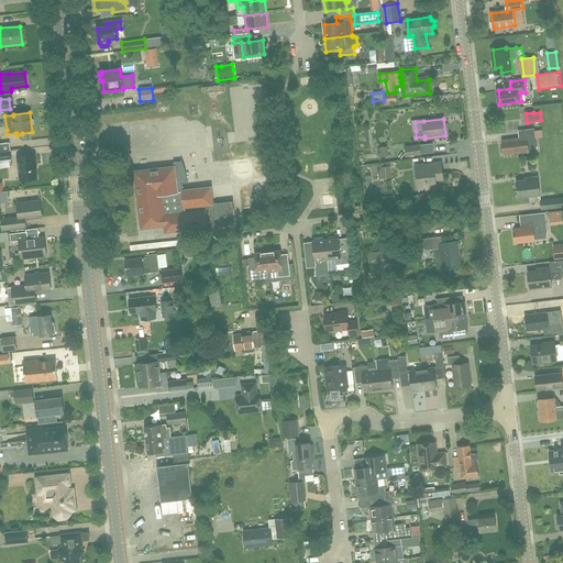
[(503,140),(505,154),(538,150),(534,128),(519,130),(520,138),(503,140)]
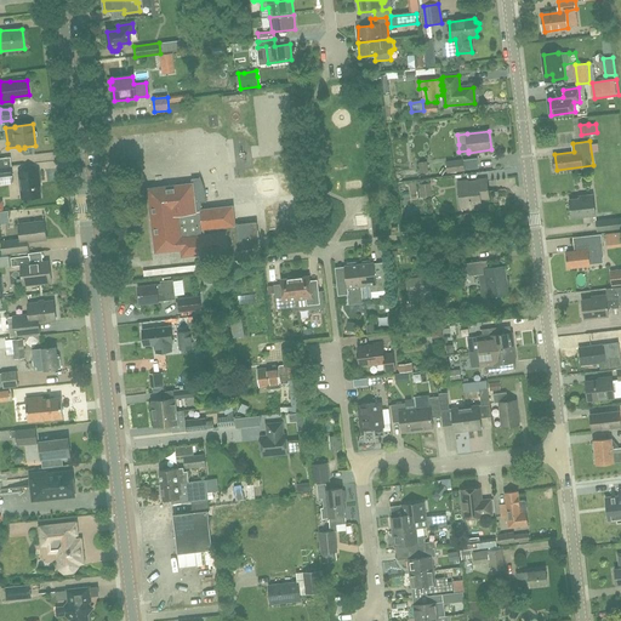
[(448,174),(465,171),(463,159),(446,161),(448,174)]
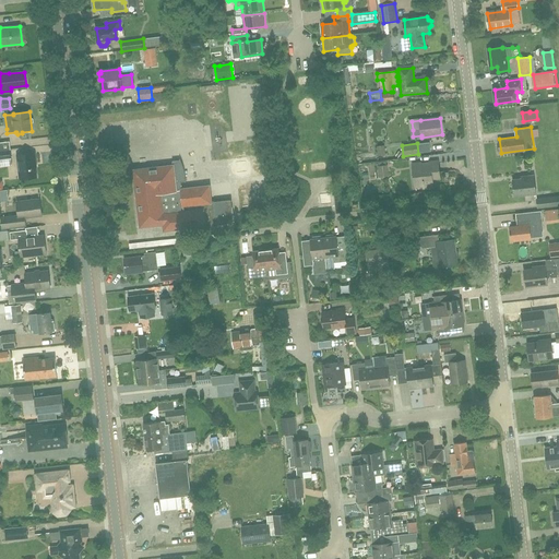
[(0,166),(13,165),(11,150),(0,150),(0,166)]
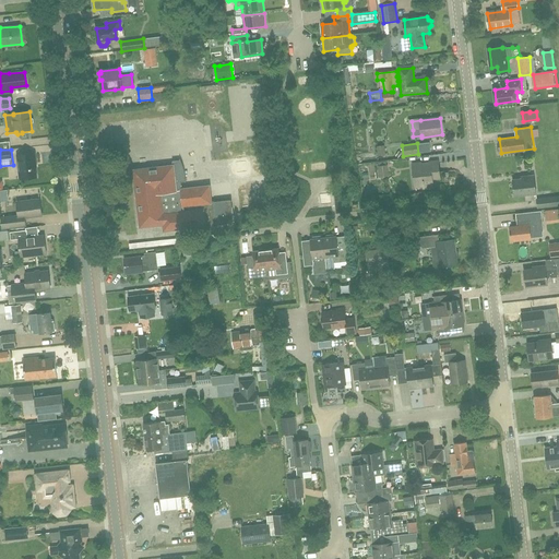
[(21,179),(36,177),(35,163),(36,163),(35,153),(18,155),(21,179)]
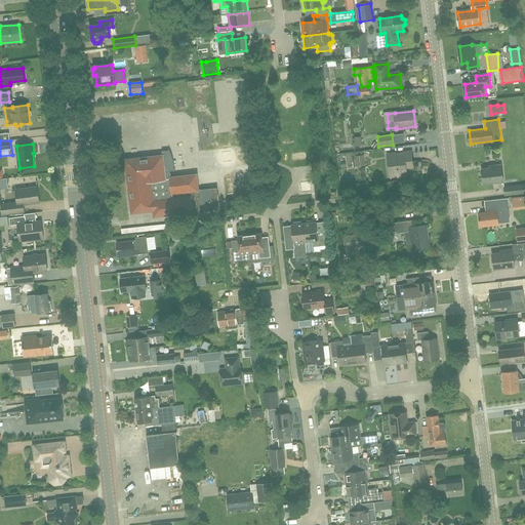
[(406,168),(413,168),(411,152),(403,153),(403,154),(396,155),(396,154),(388,155),(391,178),(407,177),(406,168)]
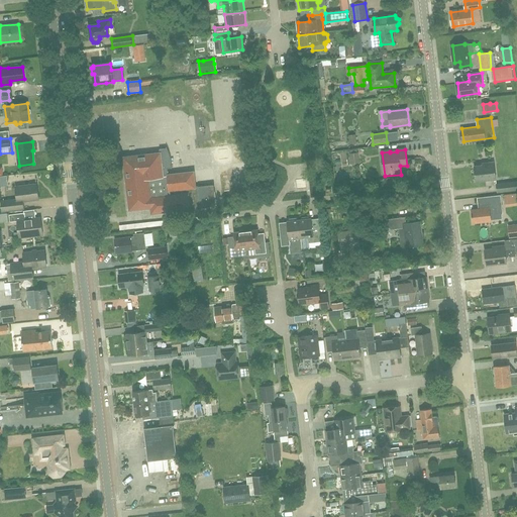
[(351,165),(359,164),(358,152),(349,153),(351,165)]
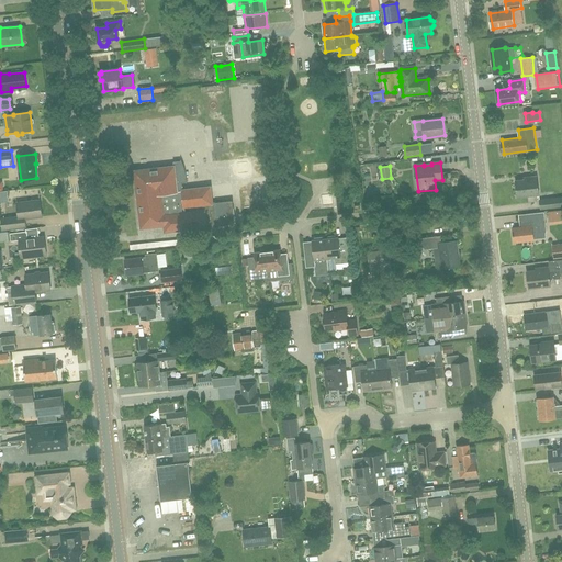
[(215,227),(215,222),(214,214),(220,213),(221,224),(236,222),(232,186),(216,187),(217,198),(212,198),(211,187),(177,191),(175,167),(134,171),(141,229),(164,226),(165,233),(206,227),(215,227)]
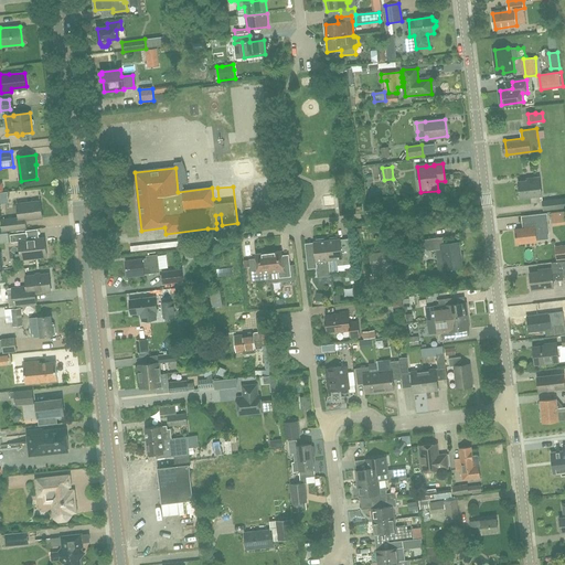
[(521,198),(542,195),(540,178),(532,179),(532,181),(519,182),(521,198)]
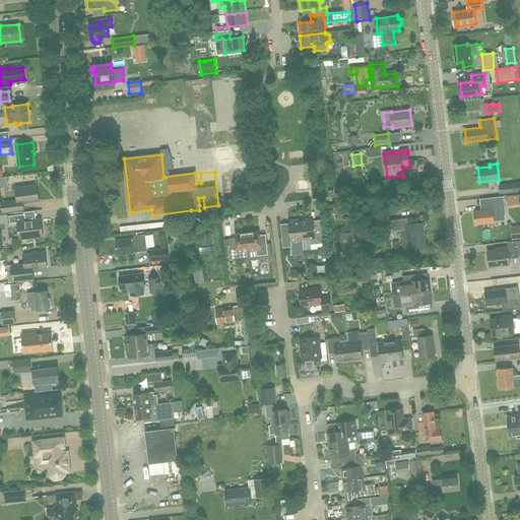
[(519,182),(514,183),(499,185),(500,194),(515,192),(519,191),(519,182)]
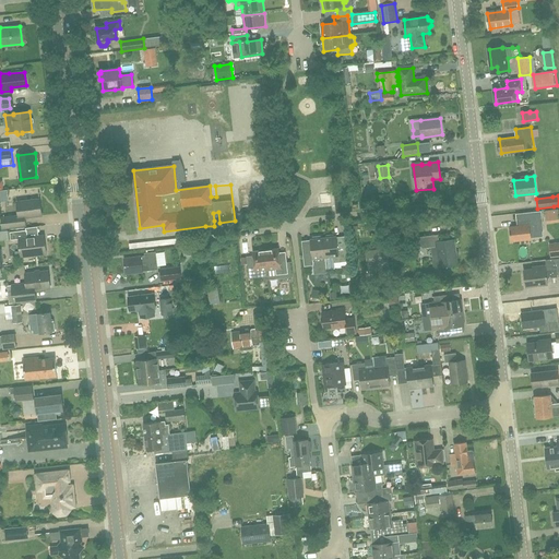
[(18,202),(19,215),(0,217),(2,229),(10,228),(10,229),(25,227),(25,225),(25,218),(42,216),(39,199),(18,202)]
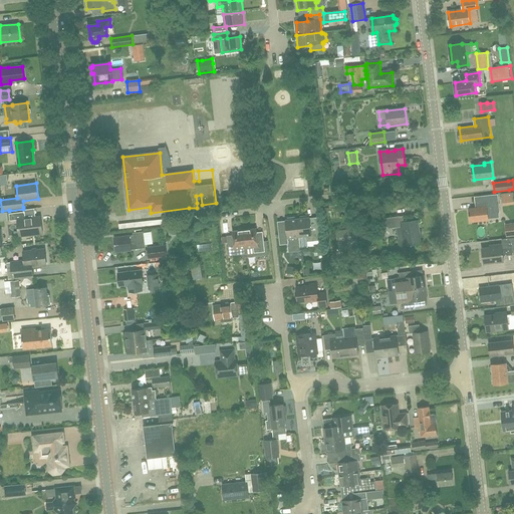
[(499,218),(498,212),(499,212),(497,196),(486,197),(486,203),(477,204),(478,207),(469,208),(470,222),(489,220),(489,219),(499,218)]
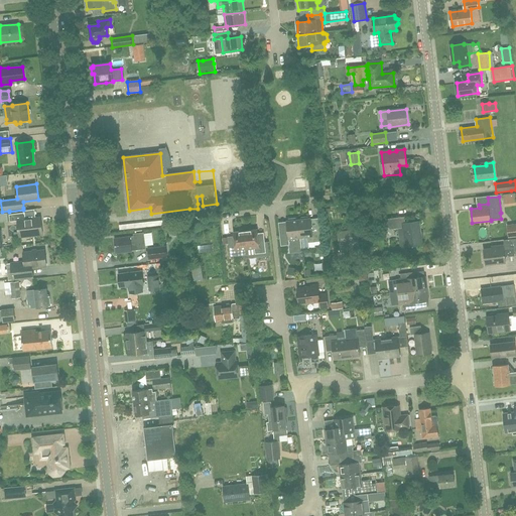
[(23,210),(9,212),(10,221),(17,221),(19,238),(42,235),(40,218),(25,220),(24,214),(23,210)]
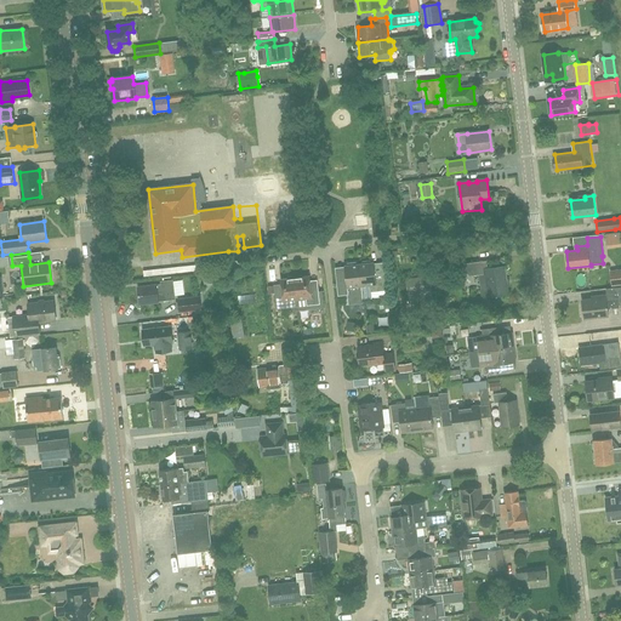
[(0,267),(10,267),(9,257),(0,257),(0,267)]
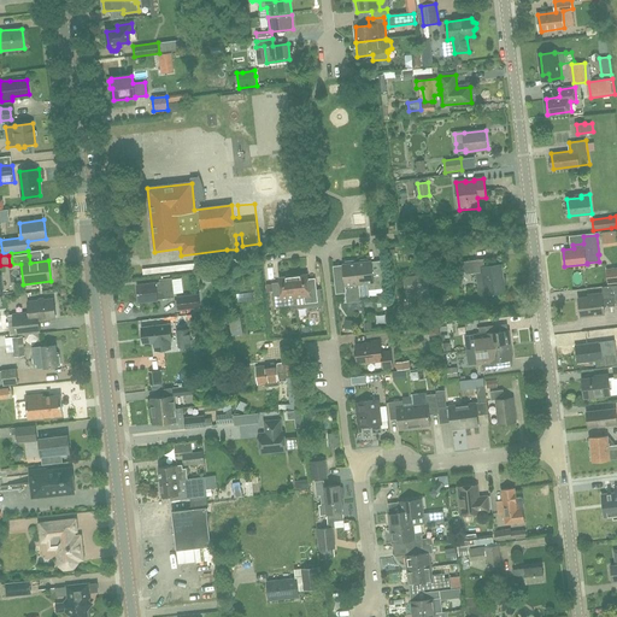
[(359,263),(357,263),(359,285),(368,283),(369,291),(382,289),(381,276),(374,277),(371,262),(369,262),(369,260),(368,259),(359,260),(359,262),(359,263)]
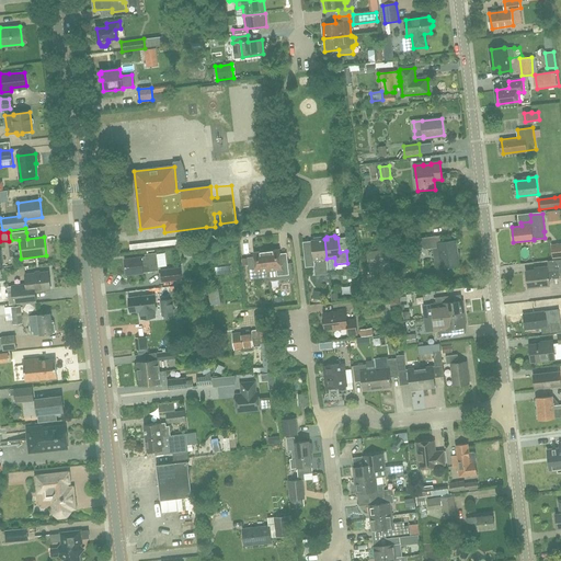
[(442,268),(459,266),(456,240),(441,242),(439,236),(420,239),(420,245),(424,250),(433,249),(434,255),(439,255),(442,268)]
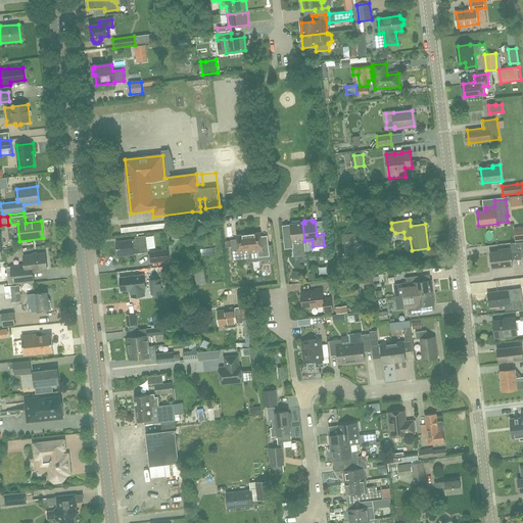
[(304,241),(302,223),(301,223),(300,222),(299,221),(292,222),(292,223),(292,224),(290,225),(292,238),(286,238),(287,249),(298,248),(297,242),(304,241)]
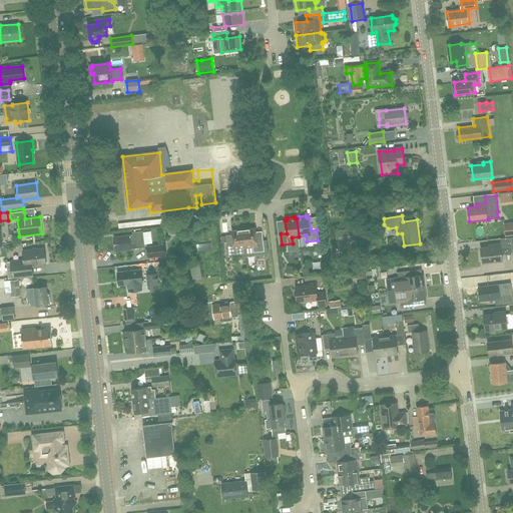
[(512,222),(504,223),(505,236),(512,234),(512,222)]
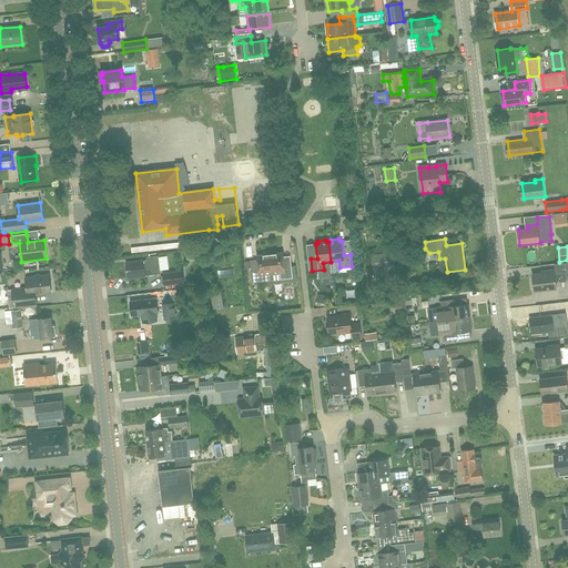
[(190,257),(196,262),(202,254),(195,249),(186,250),(188,255),(192,255),(190,257)]
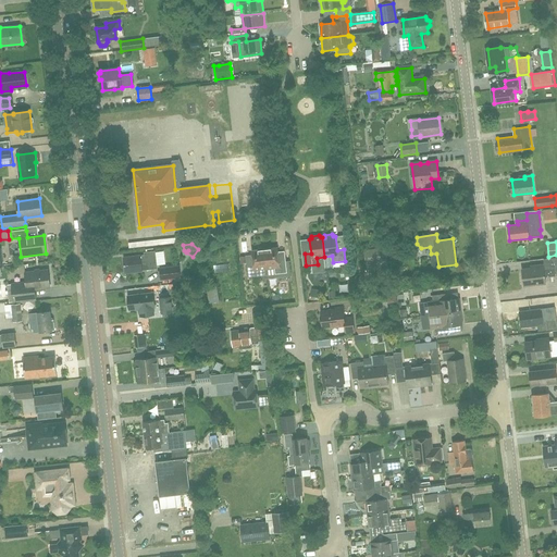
[(289,263),(286,263),(285,261),(279,262),(277,248),(264,250),(267,269),(274,268),(275,274),(287,273),(287,272),(291,272),(289,263)]
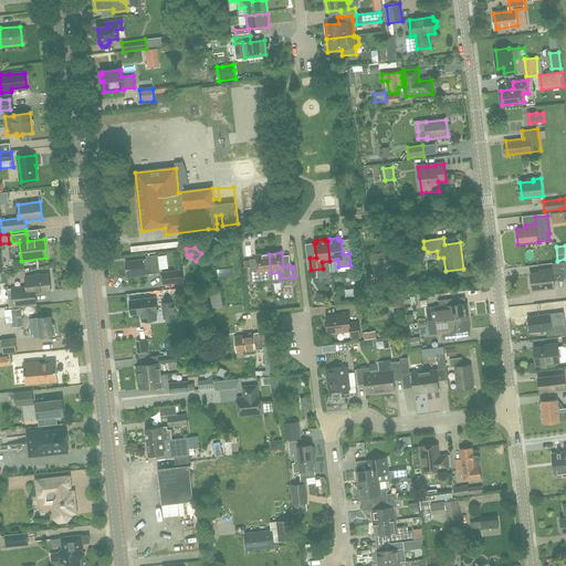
[(394,270),(392,265),(395,265),(392,252),(370,254),(373,273),(394,270)]
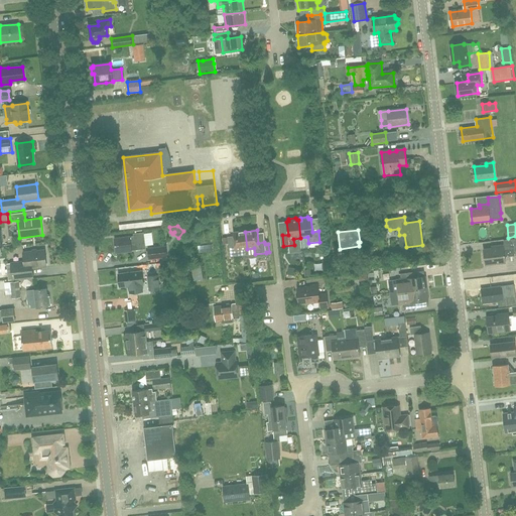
[(247,249),(245,232),(233,233),(235,245),(228,246),(230,257),(248,255),(247,249)]
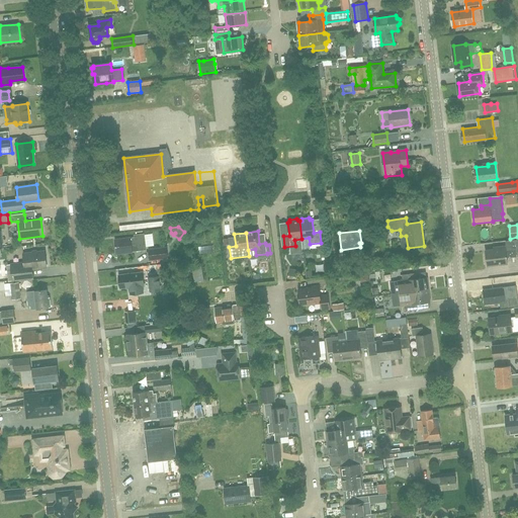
[(145,236),(132,237),(115,239),(116,254),(133,252),(133,250),(142,249),(143,250),(147,250),(145,236)]
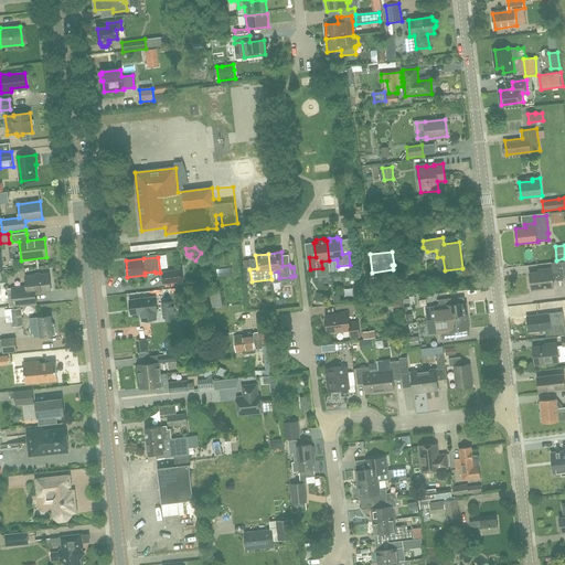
[(183,269),(162,272),(163,285),(184,281),(183,269)]
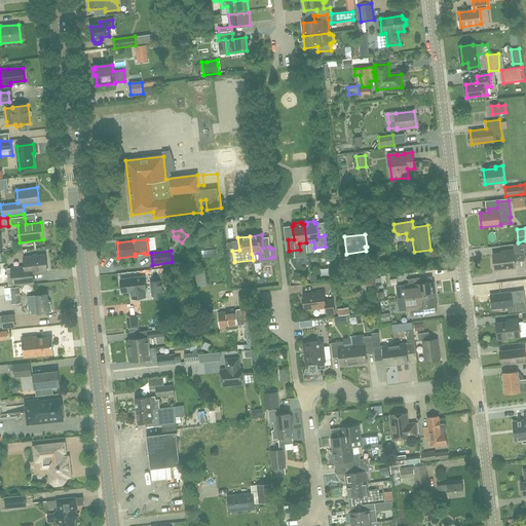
[(515,261),(525,260),(524,253),(514,254),(513,251),(505,252),(505,254),(493,255),(495,269),(515,267),(515,261)]
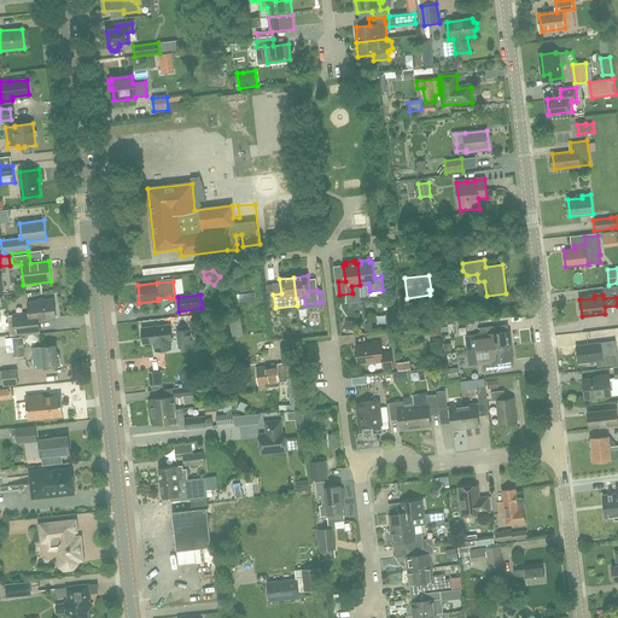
[(9,316),(11,336),(40,332),(38,321),(56,319),(53,299),(28,303),(29,314),(9,316)]
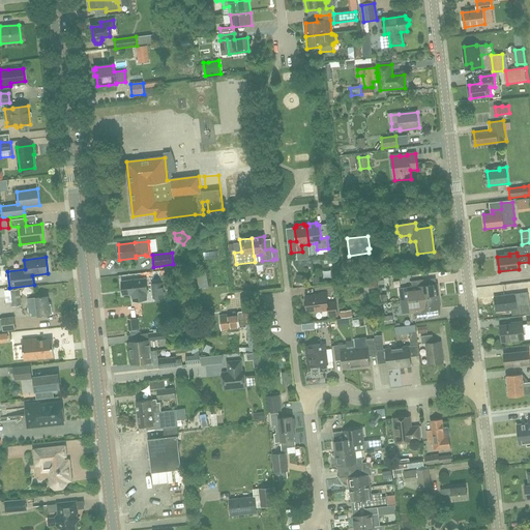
[(147,299),(146,293),(147,293),(146,278),(121,282),(123,295),(133,294),(134,301),(147,299)]
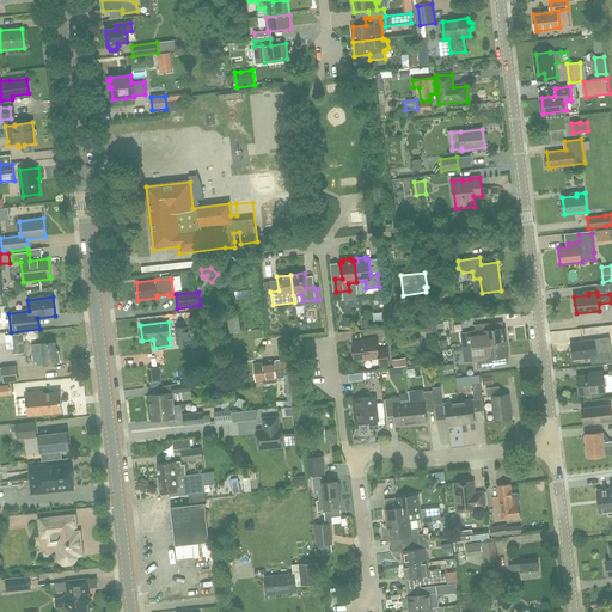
[(471,331),(472,347),(507,343),(506,328),(491,330),(490,323),(475,324),(476,331),(471,331)]
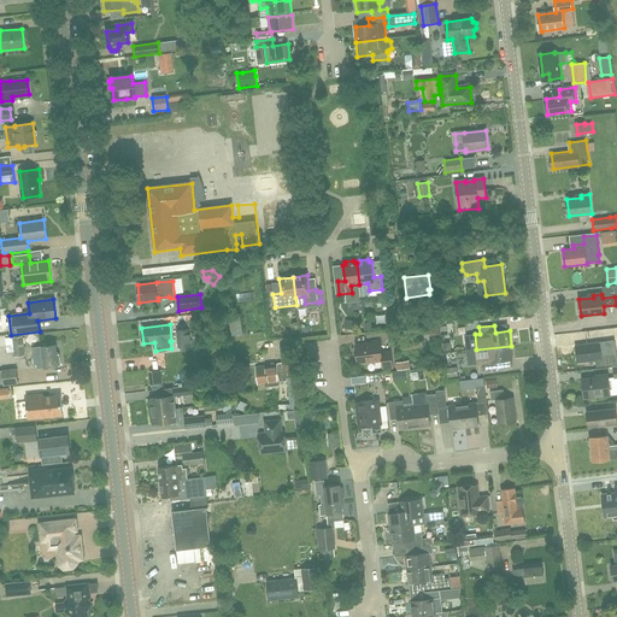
[(189,329),(176,330),(178,348),(192,347),(189,329)]
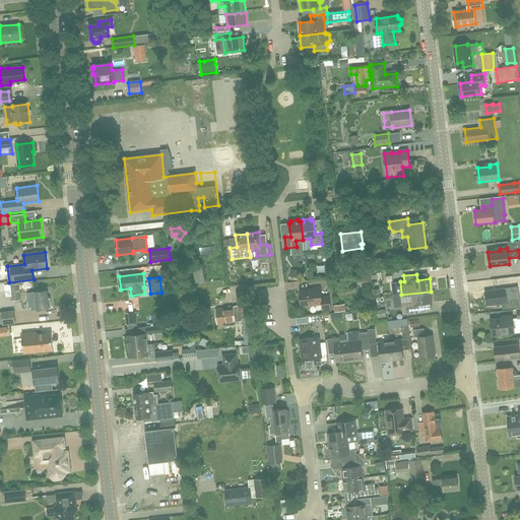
[(5,298),(12,297),(12,301),(20,300),(19,283),(11,284),(4,285),(5,298)]
